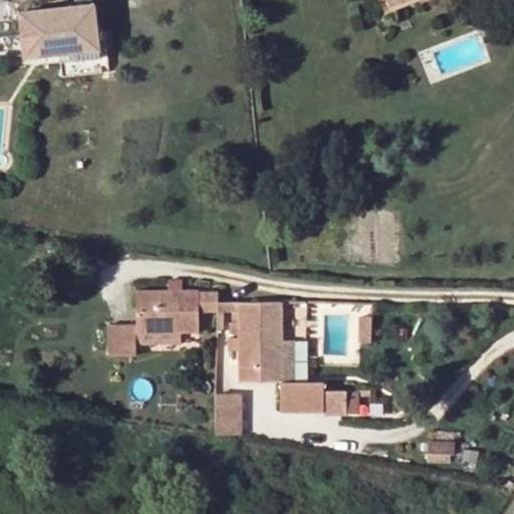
[(382,0),(387,9),(412,0),(382,0)]
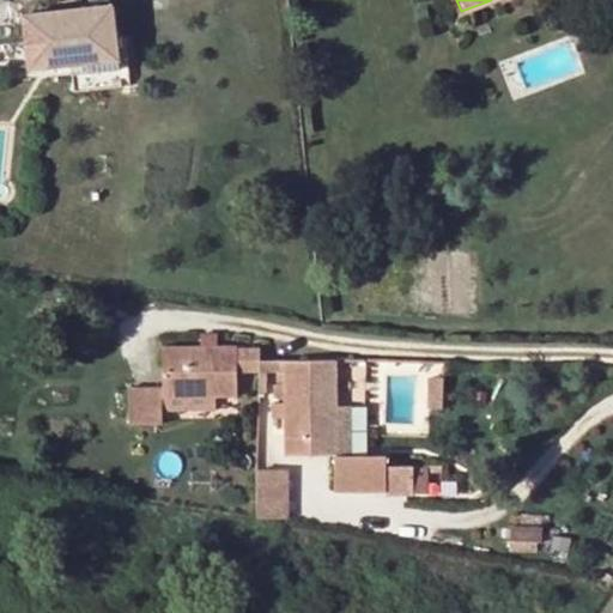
[(113,5),(24,14),(29,68),(86,62),(87,72),(120,70),(113,5)]
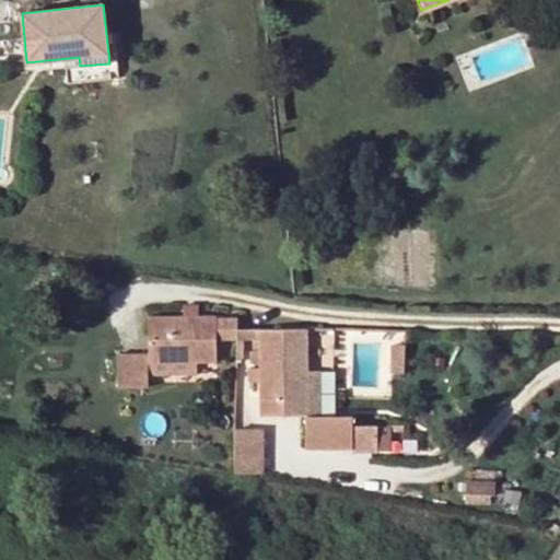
[(183,304),(183,317),(199,316),(199,304),(183,304)]
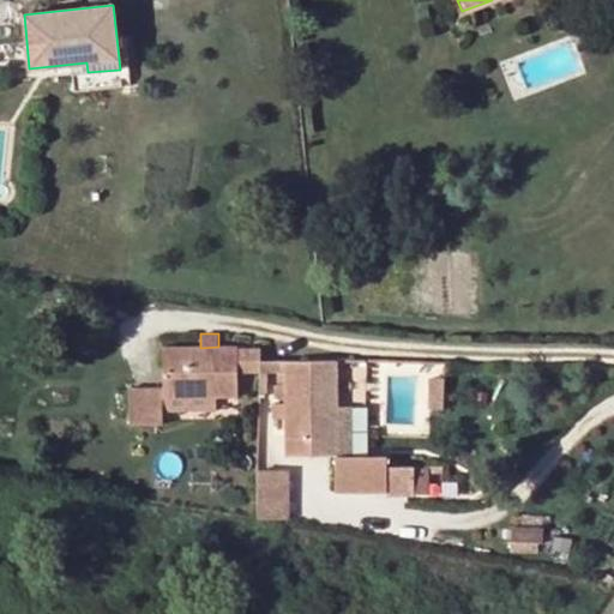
[(160,386),(160,402),(216,402),(238,402),(239,378),(259,377),(259,366),(258,351),(238,351),(238,347),(218,347),(200,348),(160,348),(160,386)]
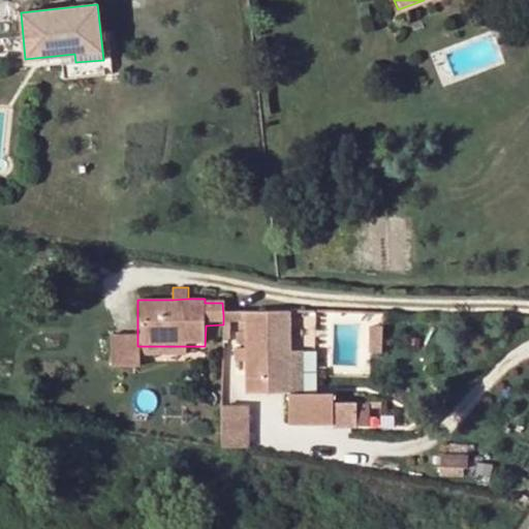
[(245,314),(223,315),(223,324),(238,324),(243,323),(245,314)]
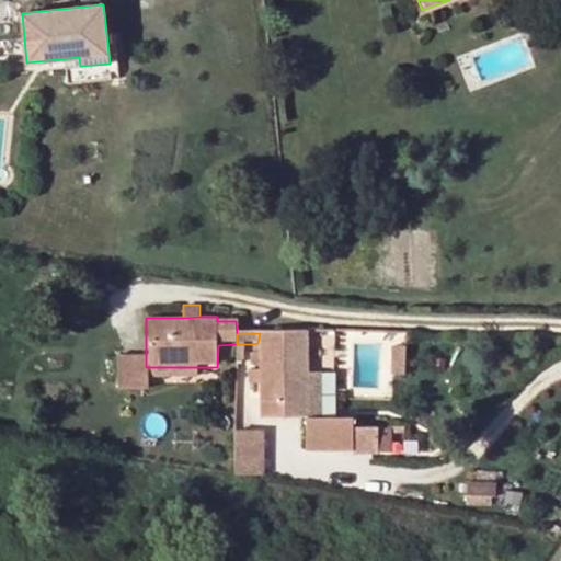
[(307,334),(260,333),(258,343),(259,352),(259,363),(259,368),(260,381),(262,420),(308,420),(309,420),(308,387),(307,334)]
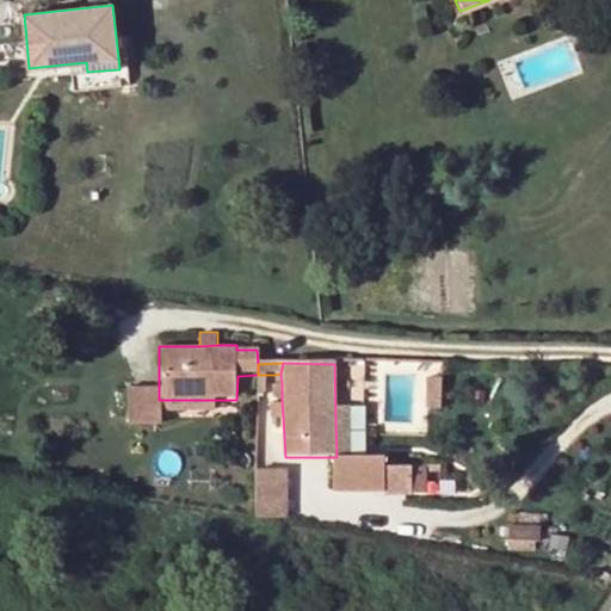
[(442,376),(427,376),(426,407),(440,408),(442,376)]
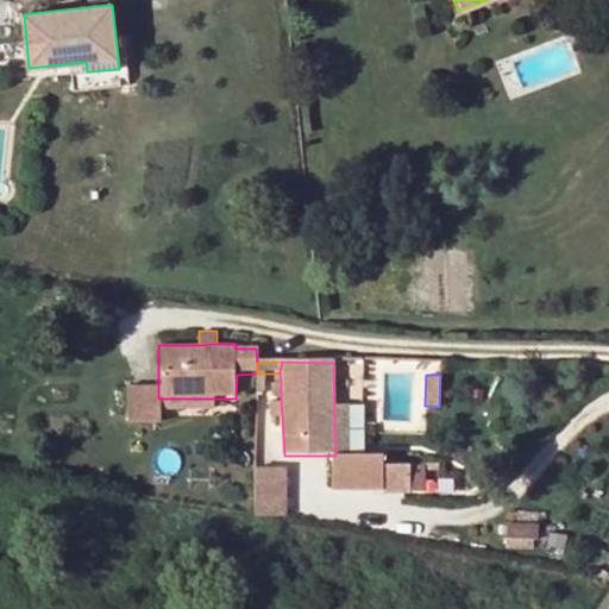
[(127,383),(127,420),(158,420),(158,413),(158,399),(158,383),(127,383)]
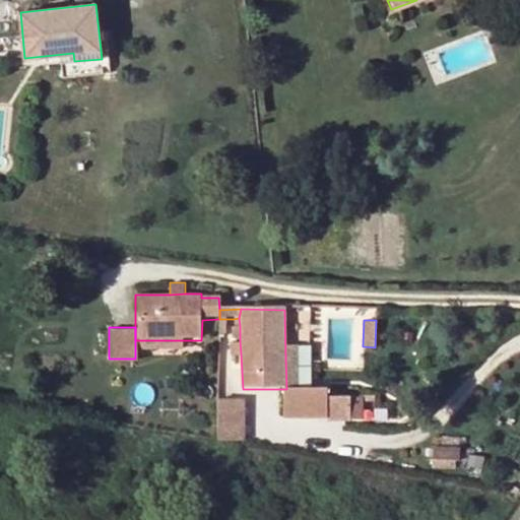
[(183,340),(135,340),(135,352),(181,352),(183,340)]
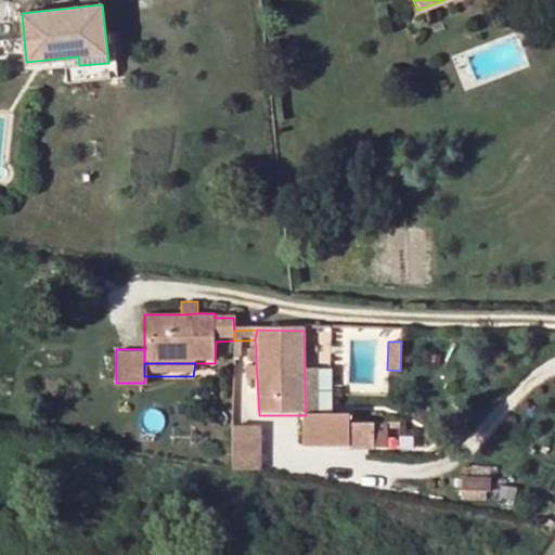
[(257,377),(256,364),(246,364),(247,377),(257,377)]
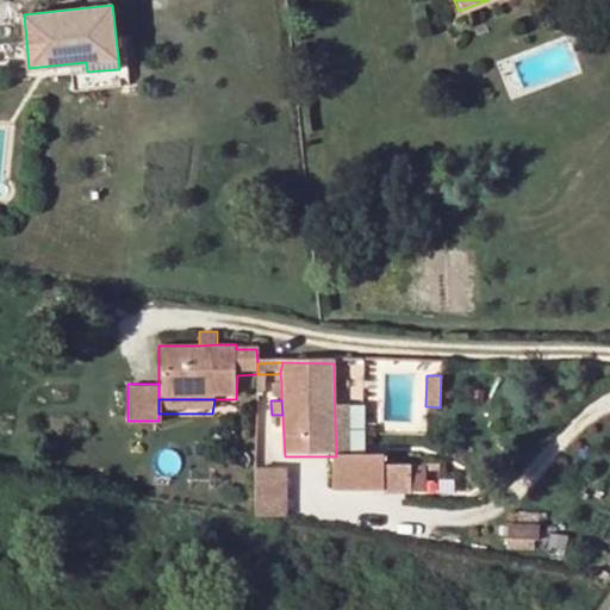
[(335,404),(335,421),(348,421),(348,404),(335,404)]
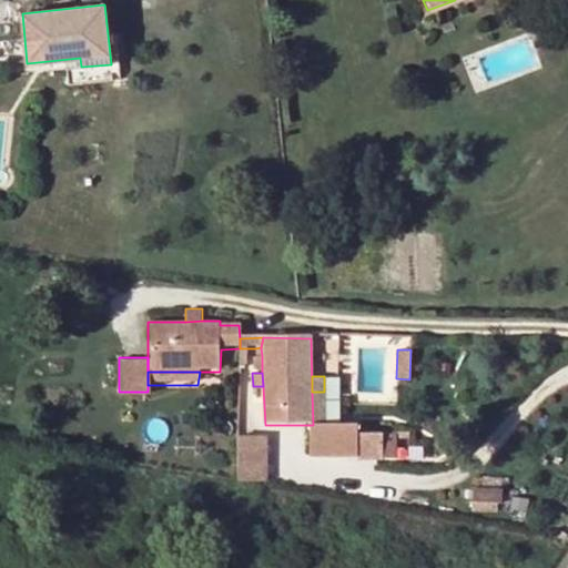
[(312,392),(313,425),(325,425),(324,392),(312,392)]
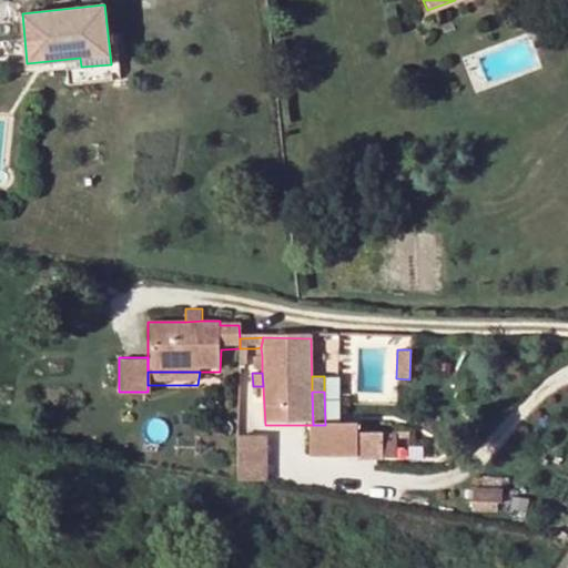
[(313,425),(312,425),(312,457),(358,456),(358,425),(337,425),(325,425),(313,425)]
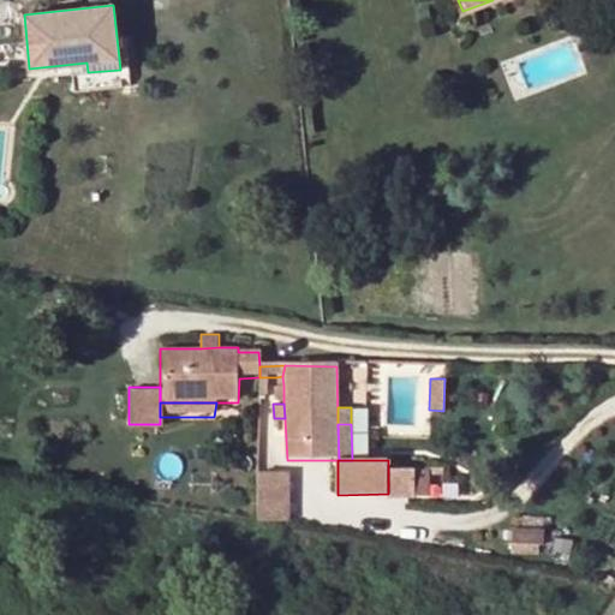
[(257,470),(257,520),(290,520),(290,470),(257,470)]
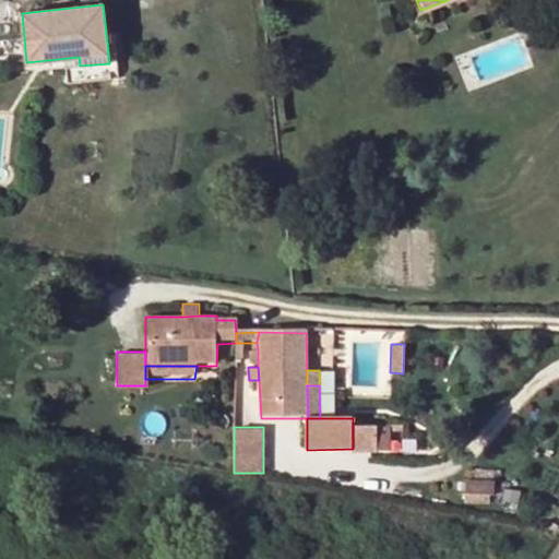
[(471,484),(470,491),(494,496),(495,487),(471,484)]
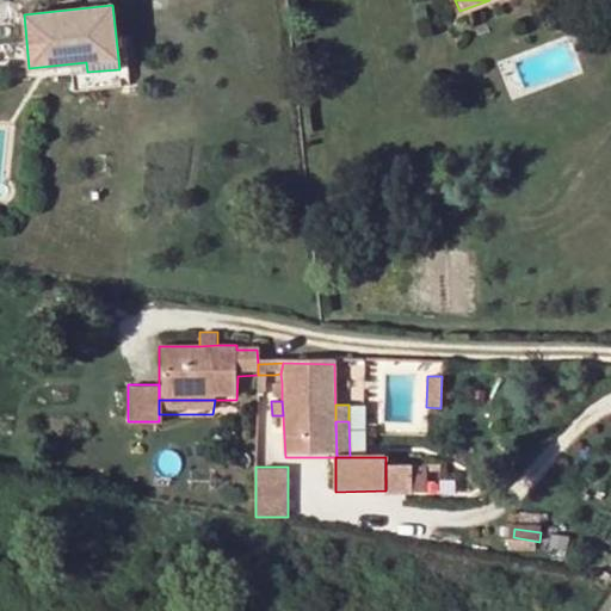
[(539,542),(513,537),(512,547),(538,550),(539,542)]
